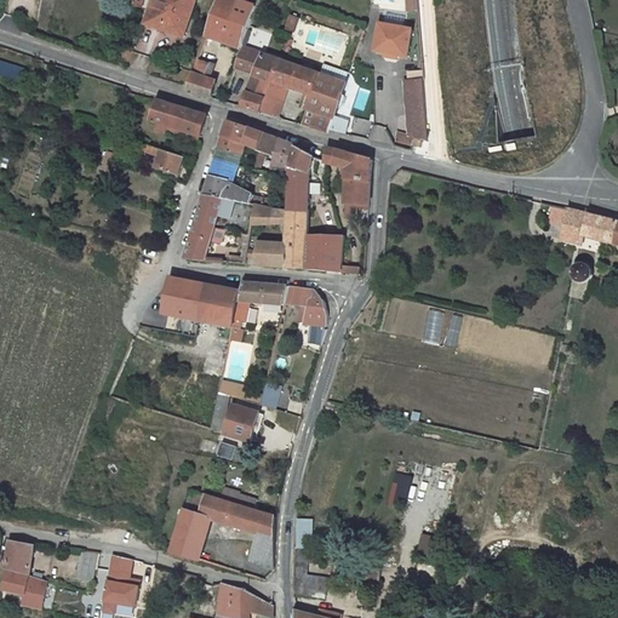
[(152,24),(182,34),(193,0),(155,0),(154,5),(158,6),(152,24)]
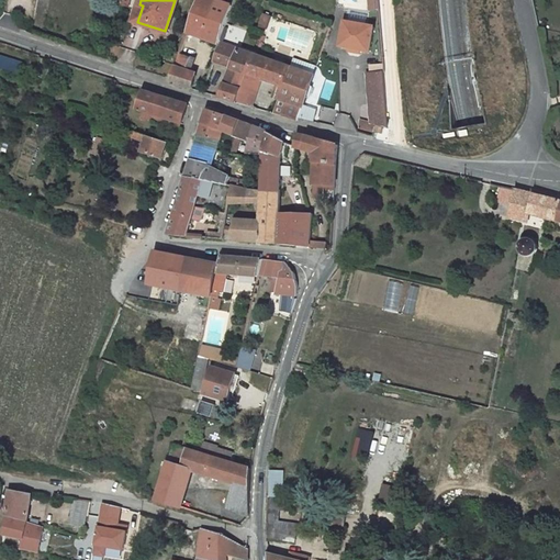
[(201,36),(217,42),(231,0),(196,0),(186,30),(201,36)]
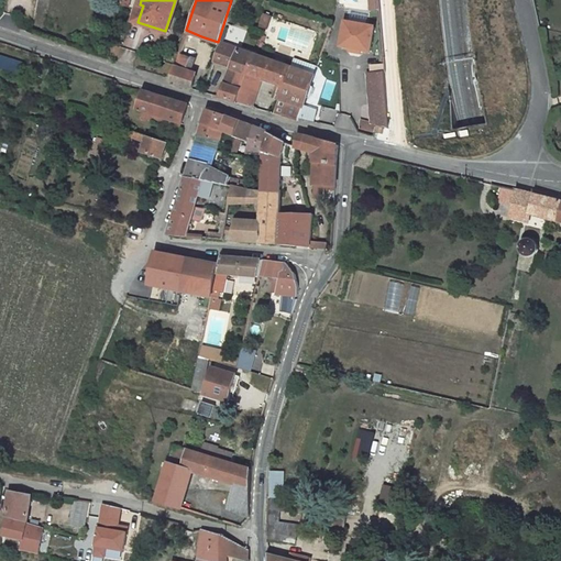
[(271,8),(254,1),(251,8),(267,14),(271,8)]
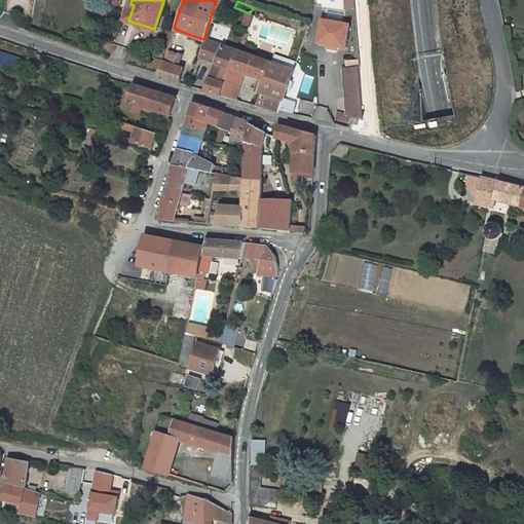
[(347,24),(320,20),(315,42),(325,44),(335,45),(343,47),(347,24)]
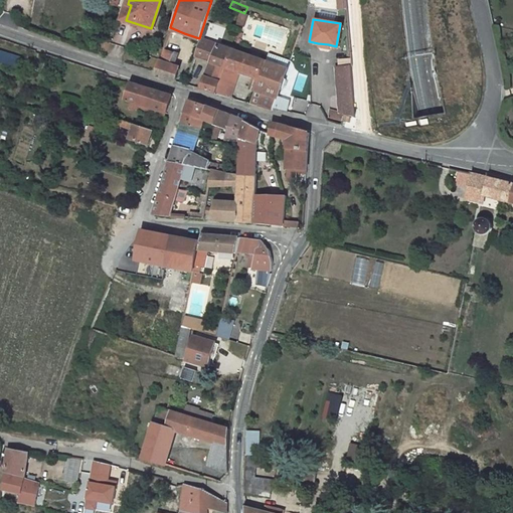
[(157,59),(173,64),(184,33),(170,27),(169,27),(157,59)]
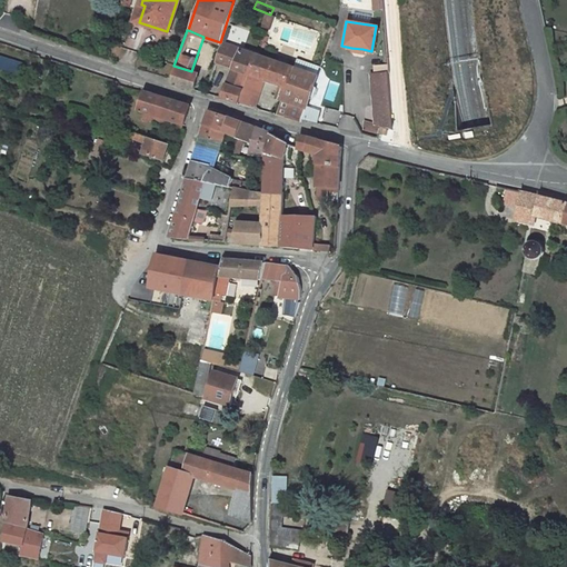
[(214,61),(231,68),(239,48),(220,42),(214,61)]
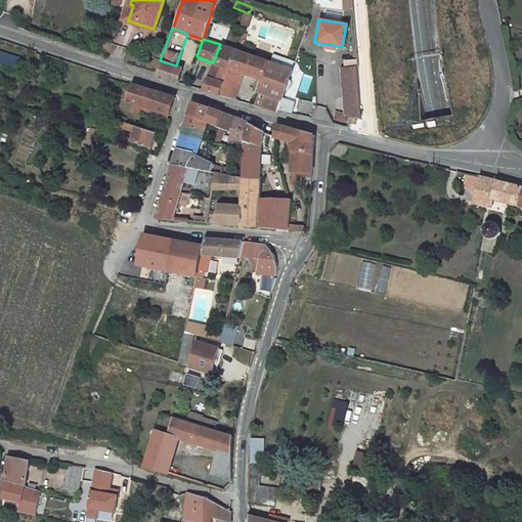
[(213,62),(202,88),(218,93),(234,49),(220,44),(213,62)]
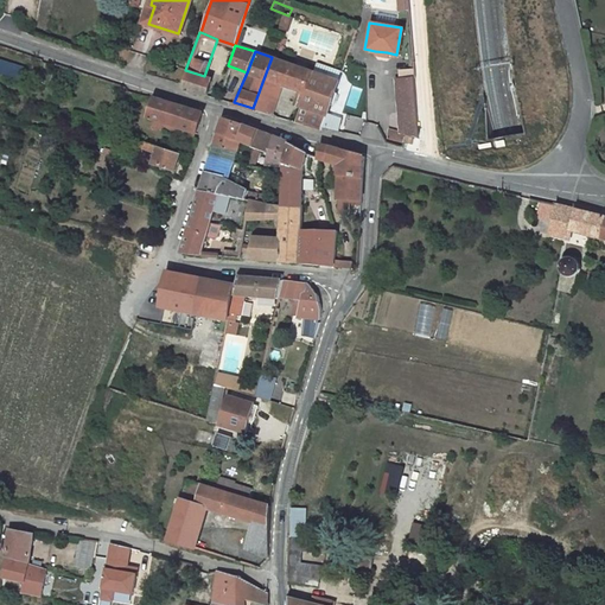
[(253,108),(269,113),(280,82),(297,89),(292,102),(298,104),(310,69),(305,68),(307,62),(293,57),(292,63),(273,57),(272,57),(253,108)]
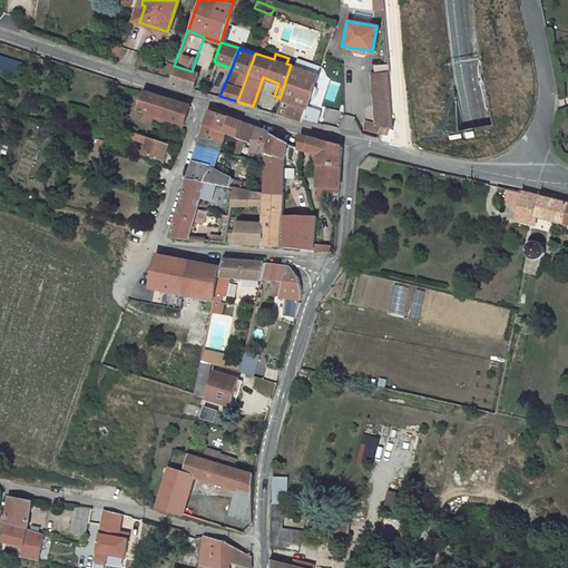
[(23,62),(0,55),(0,66),(20,72),(23,62)]
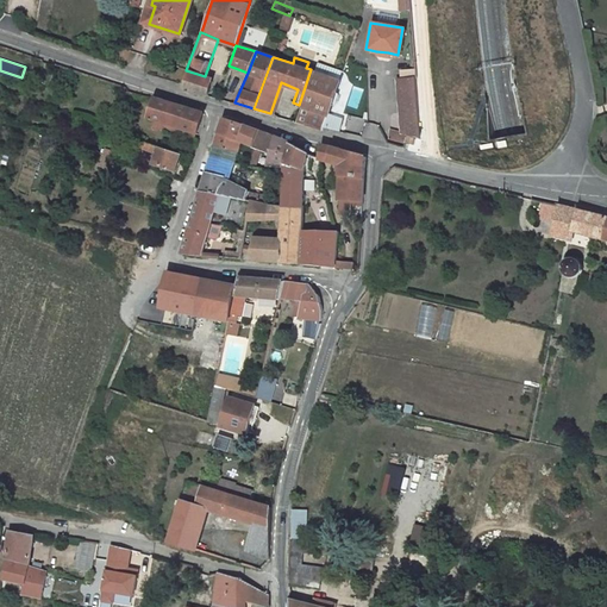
[(336,79),(311,69),(299,105),(310,108),(304,124),(320,129),(336,79)]
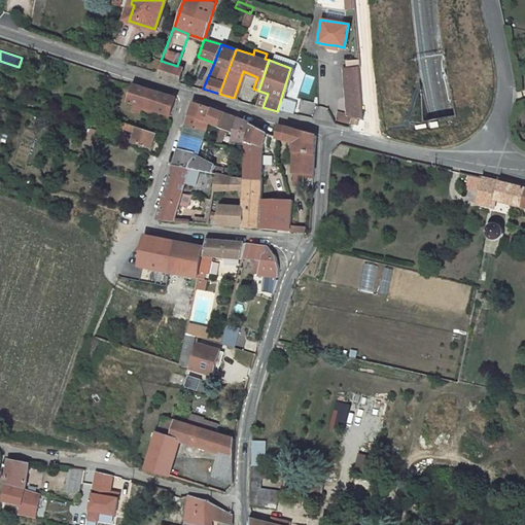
[(155,74),(178,81),(181,68),(177,66),(161,61),(155,74)]
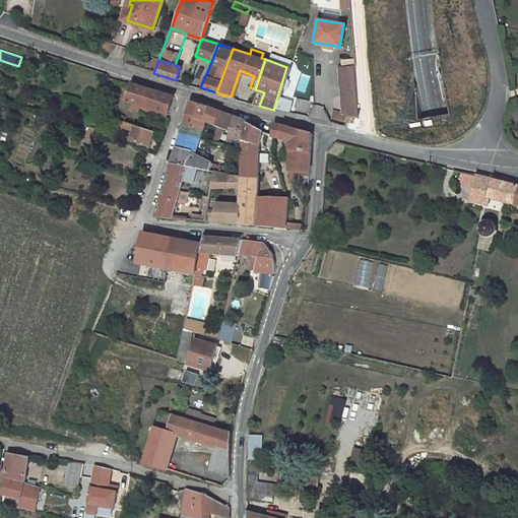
[(339,65),(342,113),(345,114),(358,118),(352,64),(339,65)]
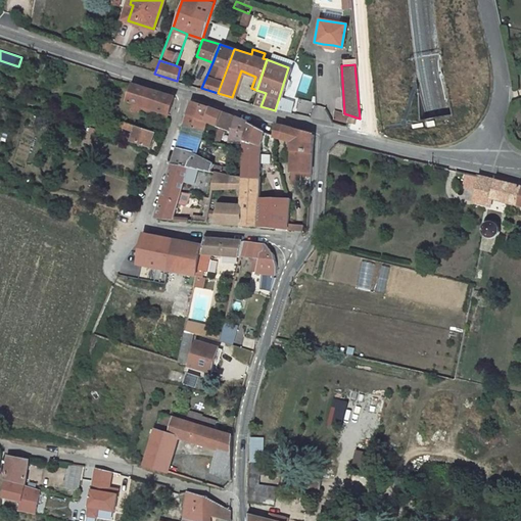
[(132,82),(127,99),(168,113),(173,95),(132,82)]
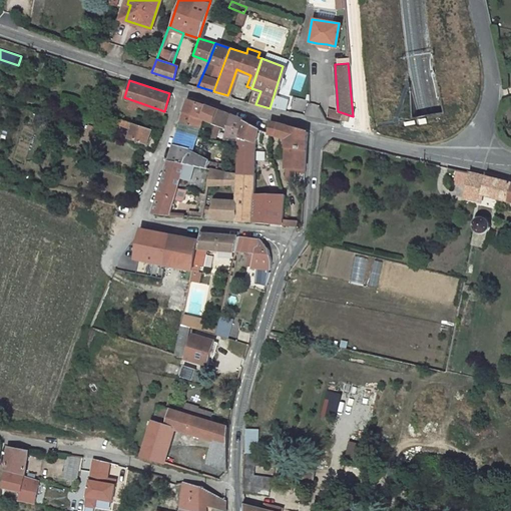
[(291,95),(289,107),(305,109),(307,98),(291,95)]
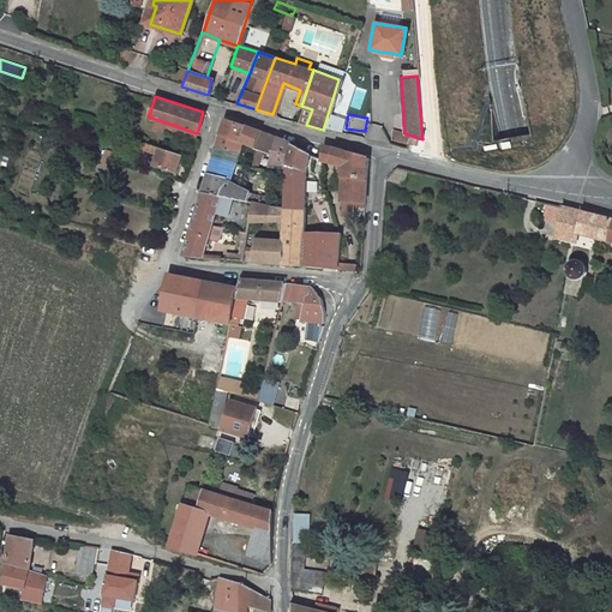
[(237,154),(244,133),(255,137),(258,129),(225,117),(215,147),(237,154)]
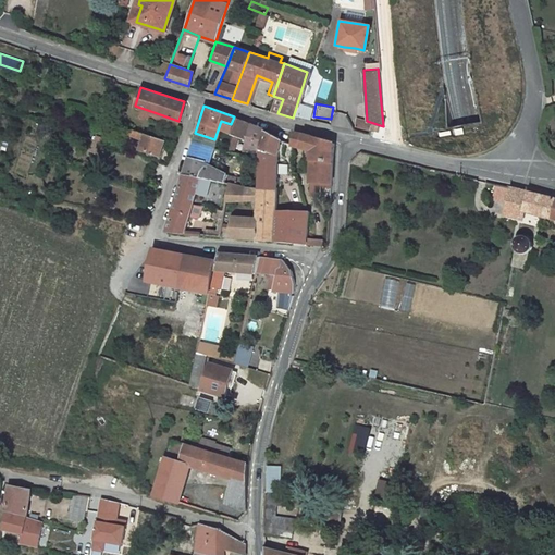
[(231,124),(253,131),(254,124),(234,116),(231,124)]
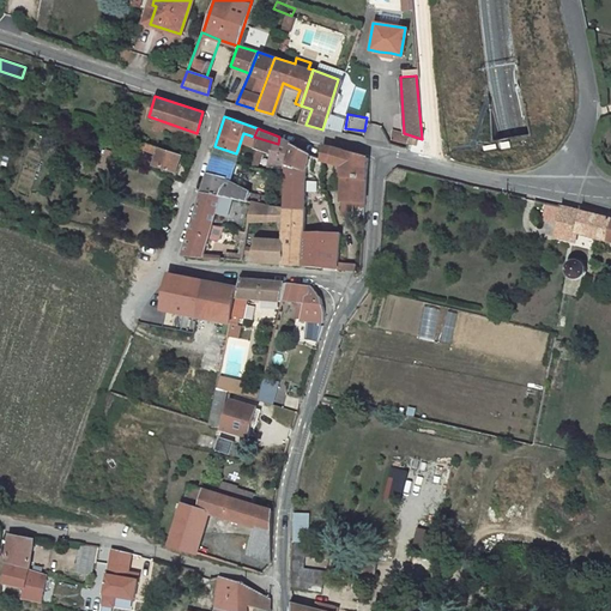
[(278,144),(276,156),(289,159),(289,156),(309,158),(310,151),(289,141),(279,137),(278,144)]
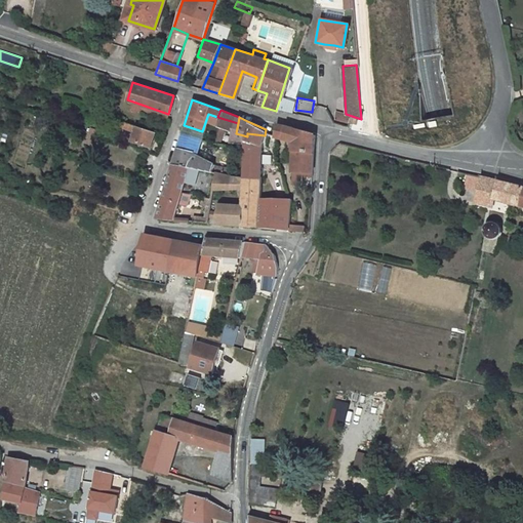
[(118,119),(116,125),(133,131),(130,139),(149,146),(153,131),(118,119)]
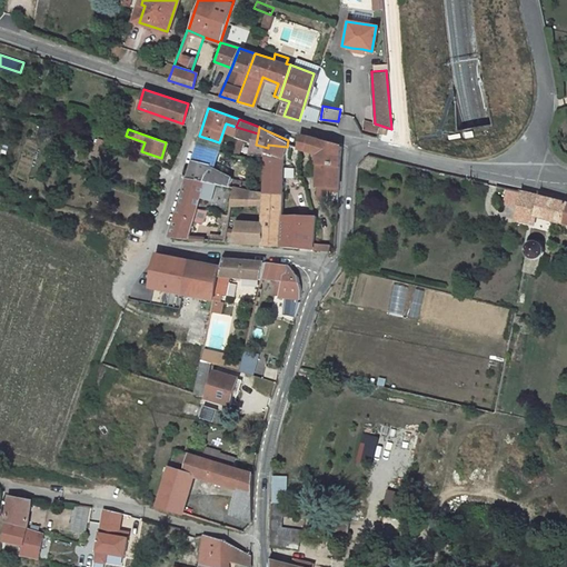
[(297,146),(306,148),(308,136),(299,133),(297,143),(297,146)]
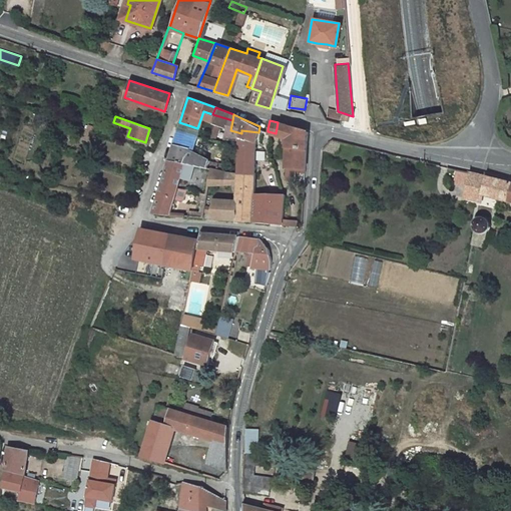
[(225,170),(227,159),(210,156),(188,149),(190,140),(195,137),(197,128),(179,122),(169,158),(188,163),(208,168),(225,170)]
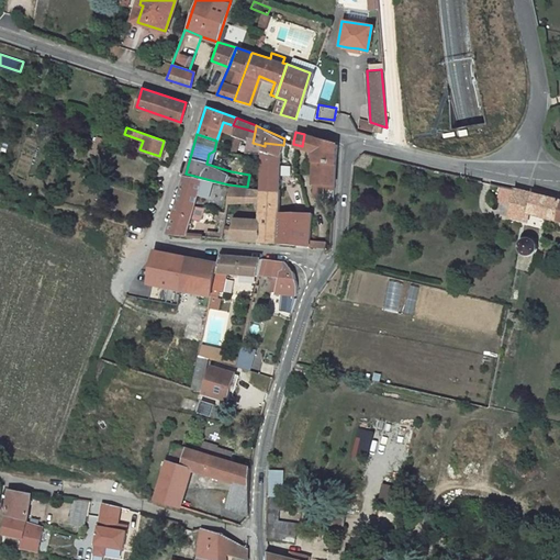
[(302,146),(314,149),(313,181),(324,181),(333,181),(335,141),(304,134),(302,146)]
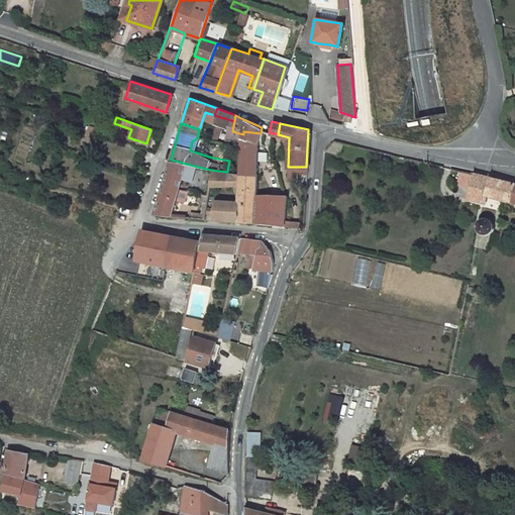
[(232,131),(230,148),(230,158),(241,159),(243,134),(232,131)]
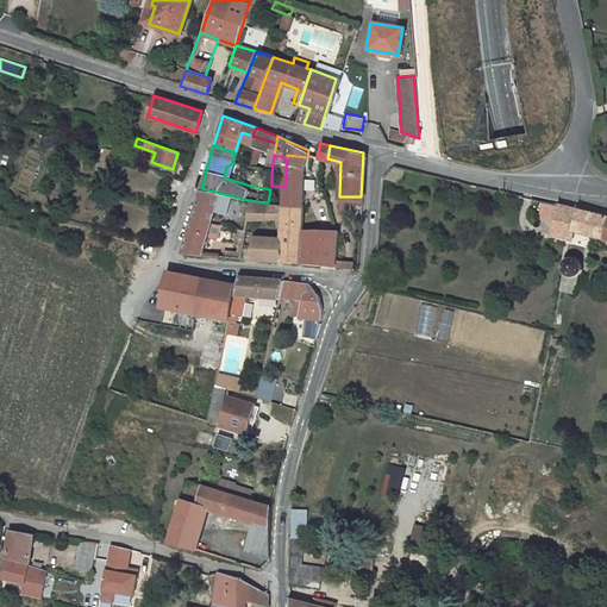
[(304,206),(307,157),(287,155),(287,158),(285,187),(282,204),(304,206)]
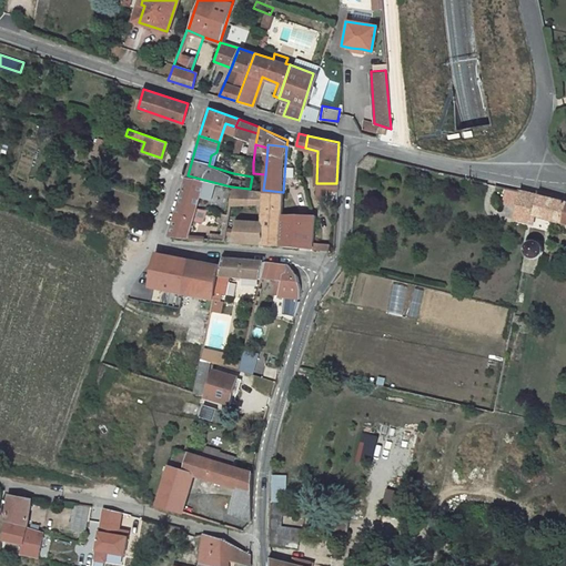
[(188,235),(196,206),(199,208),(202,193),(205,194),(209,181),(188,175),(169,234),(188,235)]
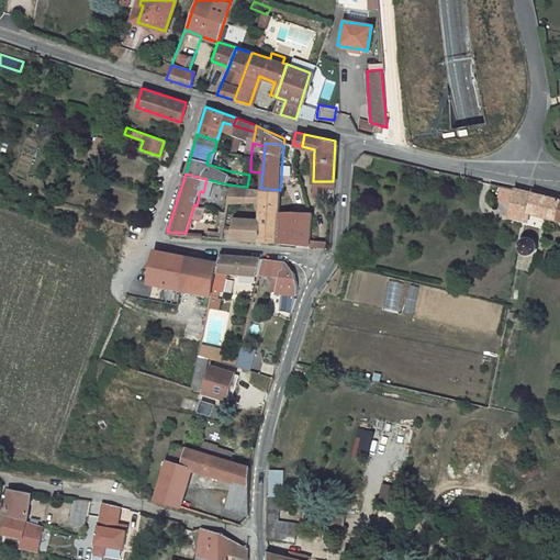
[(324,196),(324,181),(313,181),(313,194),(324,196)]
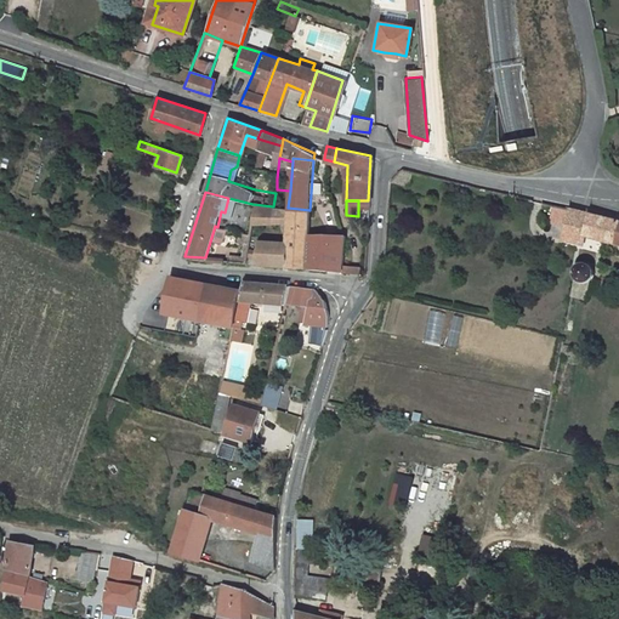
[(561,206),(539,200),(535,216),(558,221),(561,206)]
